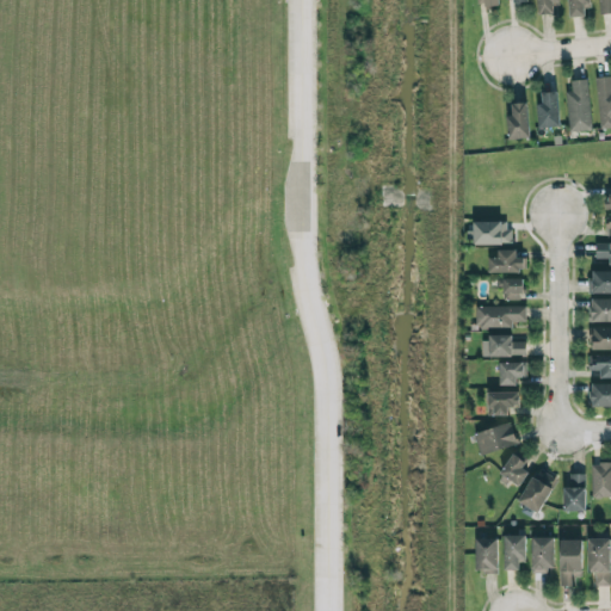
[(536,0),(536,14),(553,13),(553,2),(557,2),(557,0),(536,0)]
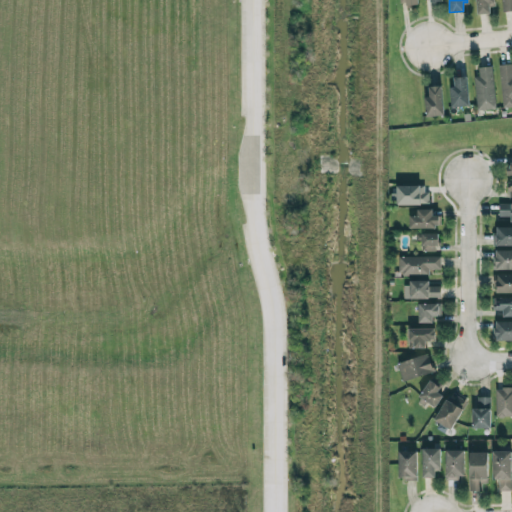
[(493,13),(492,0),(475,0),(476,14),(493,13)]
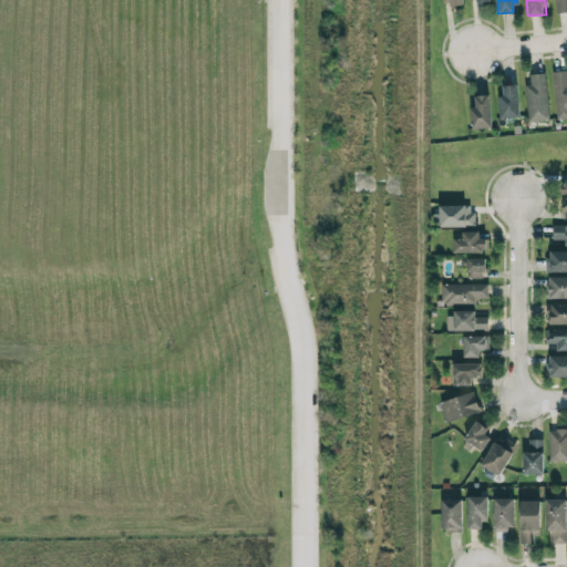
[(566,12),(566,0),(554,0),(555,13),(566,12)]
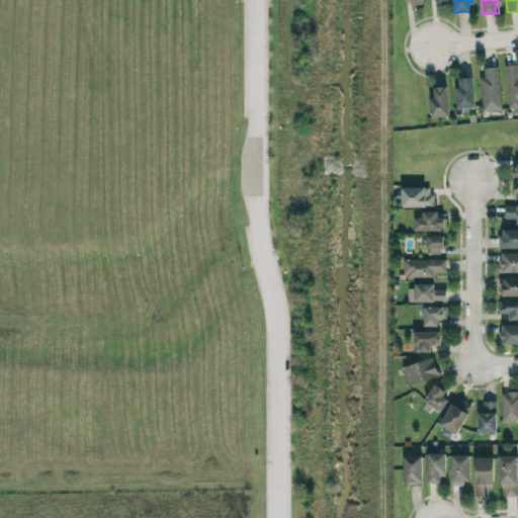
[(505,65),(507,109),(517,108),(517,75),(517,76),(517,65),(505,65)]
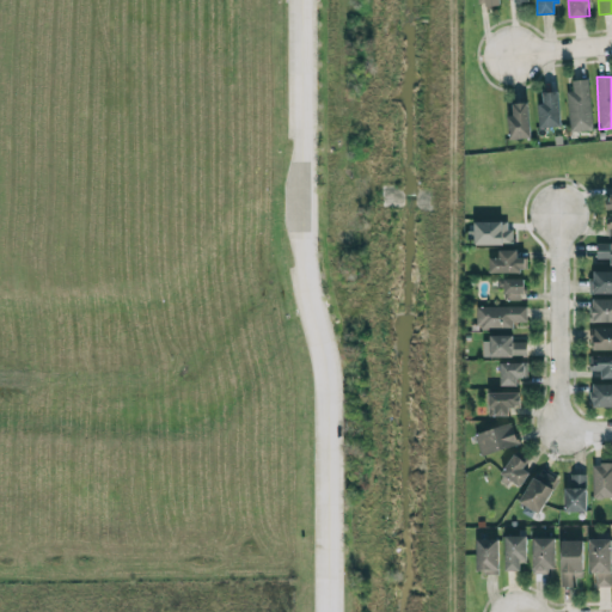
[(569,132),(591,130),(588,79),(570,80),(571,91),(567,91),(569,132)]
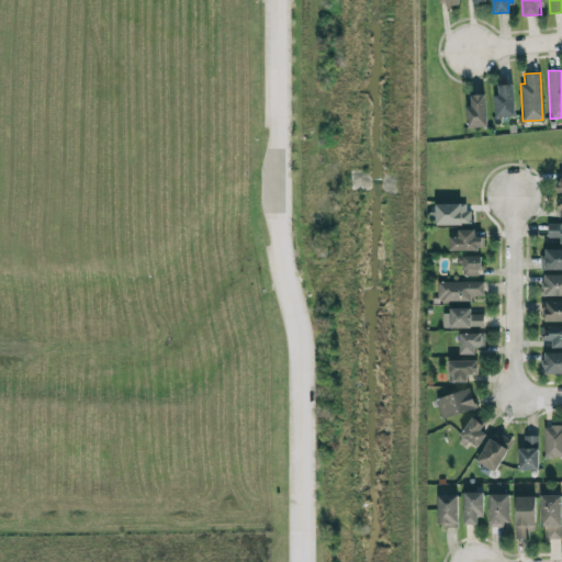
[(494,116),(513,116),(512,83),(497,85),(497,94),(494,94),(494,116)]
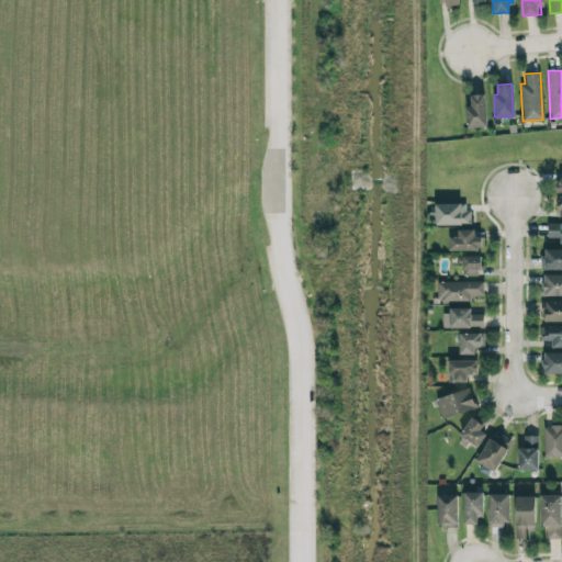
[(484,94),(470,94),(470,105),(465,105),(467,127),(485,126),(484,94)]
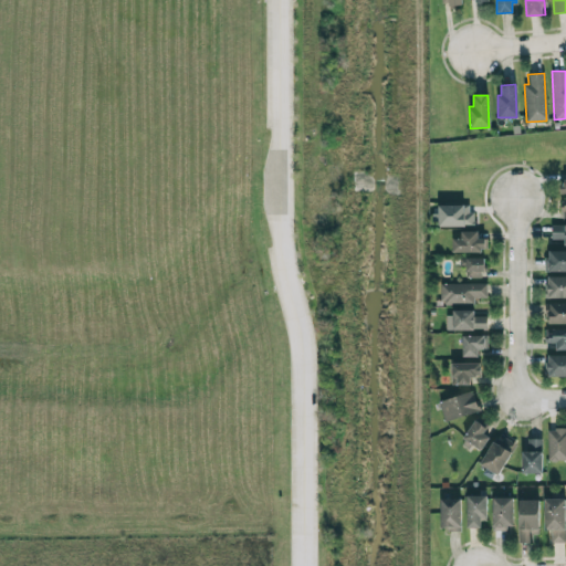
[(438,227),(472,226),(471,205),(437,206),(438,227)]
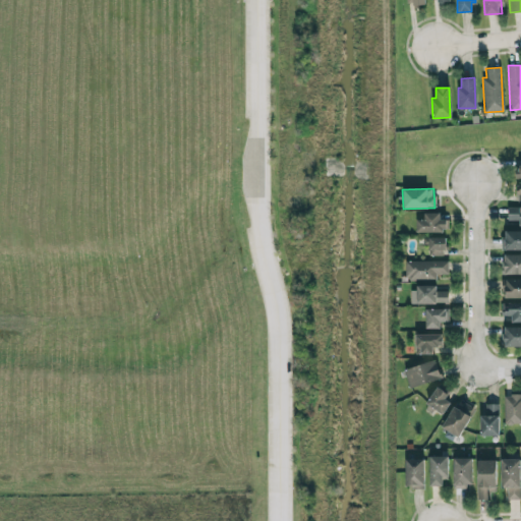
[(520,225),(520,207),(507,208),(507,220),(518,220),(519,225),(520,225)]
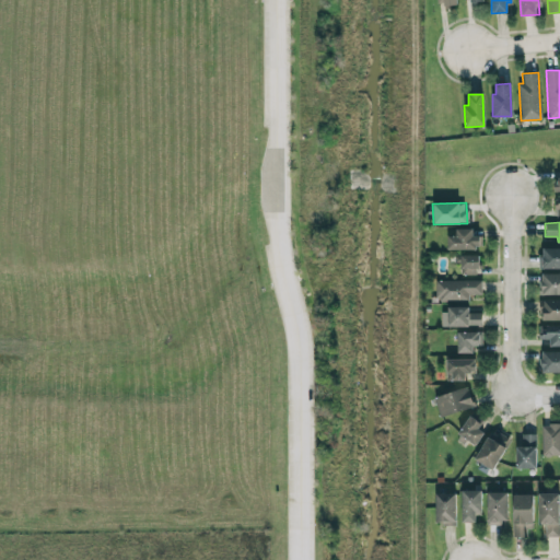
[(481,249),(481,235),(473,235),(473,229),(455,229),(455,236),(447,235),(447,248),(481,249)]
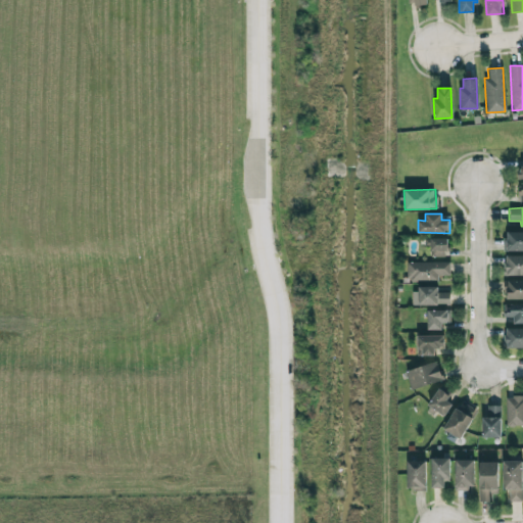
[(522,250),(522,231),(505,232),(505,250),(522,250)]
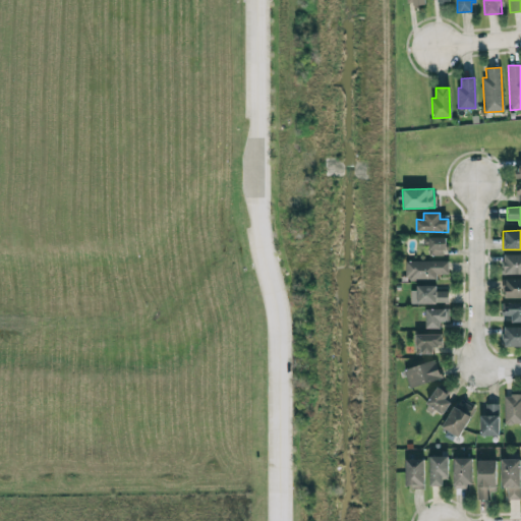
[(445,237),(425,237),(426,255),(445,254),(445,237)]
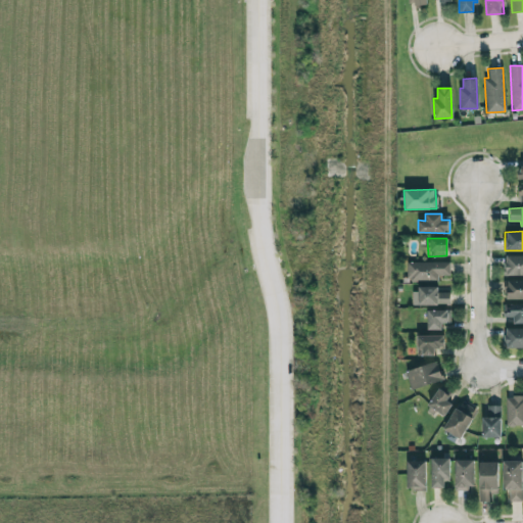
[(522,254),(505,255),(505,275),(522,275),(522,254)]
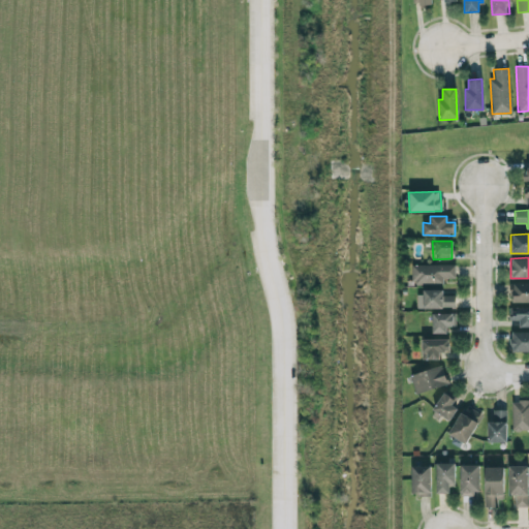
[(442,284),(442,278),(455,278),(455,266),(412,265),(411,283),(442,284)]
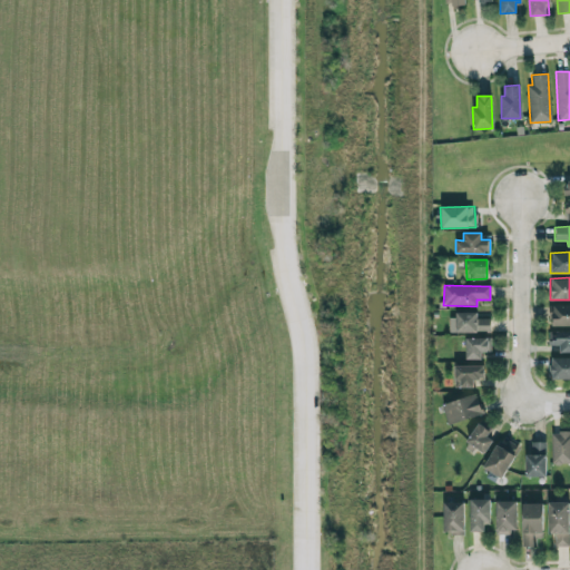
[(569,325),(569,305),(550,306),(550,326),(569,325)]
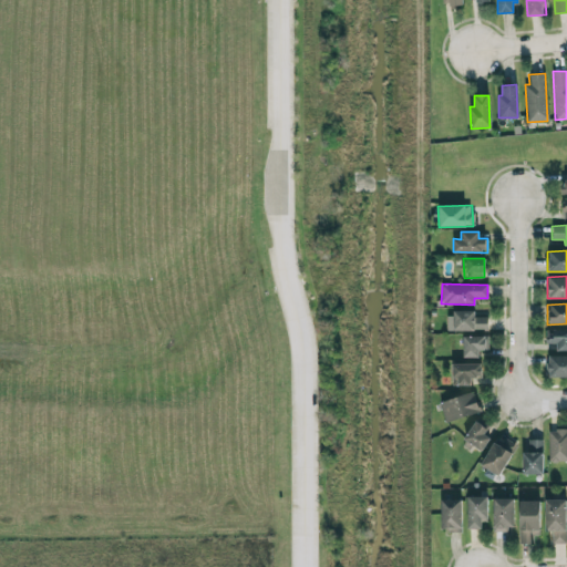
[(474,312),(446,312),(446,330),(487,330),(487,317),(474,317),(474,312)]
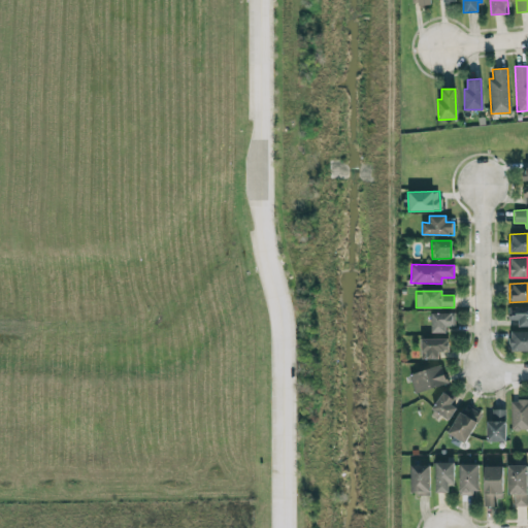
[(527,305),(507,306),(508,320),(518,320),(518,324),(527,324),(527,305)]
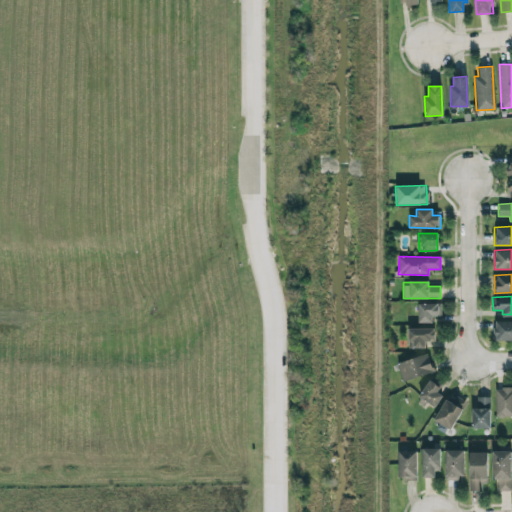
[(418,323),(432,322),(432,316),(441,316),(440,303),(417,304),(418,323)]
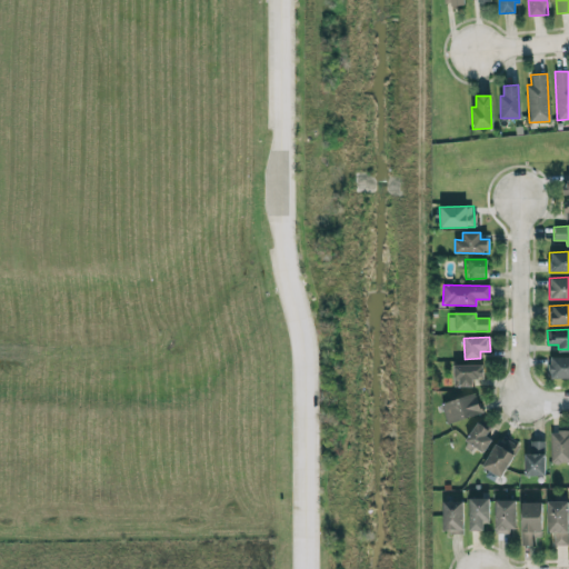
[(550,378),(568,378),(568,357),(550,357),(550,378)]
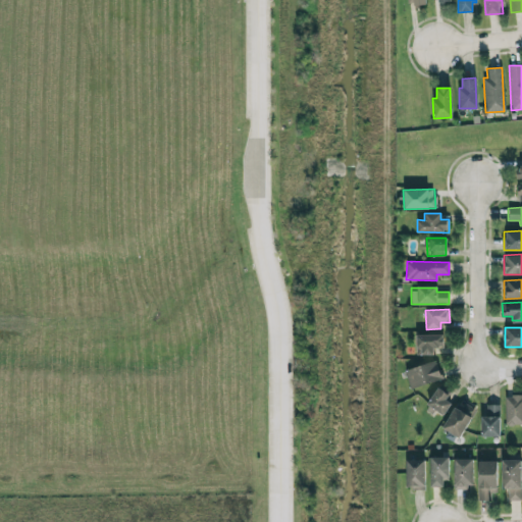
[(416,334),(416,354),(434,354),(434,347),(442,347),(442,334),(416,334)]
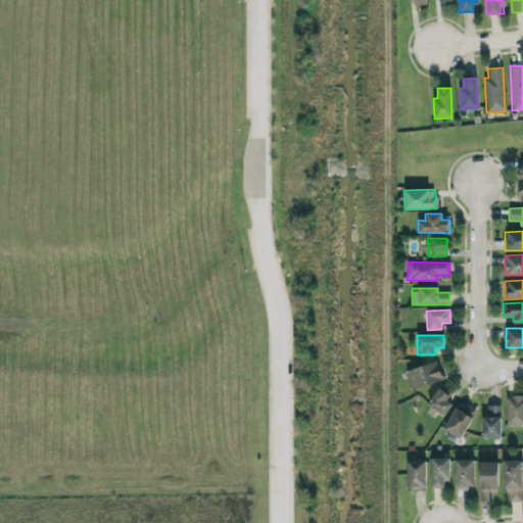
[(442,379),(436,361),(405,372),(411,390),(442,379)]
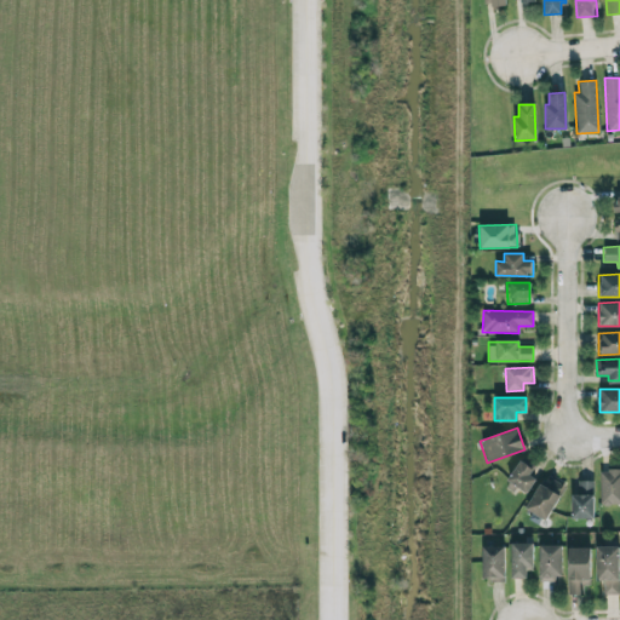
[(538,475),(518,461),(506,480),(526,493),(538,475)]
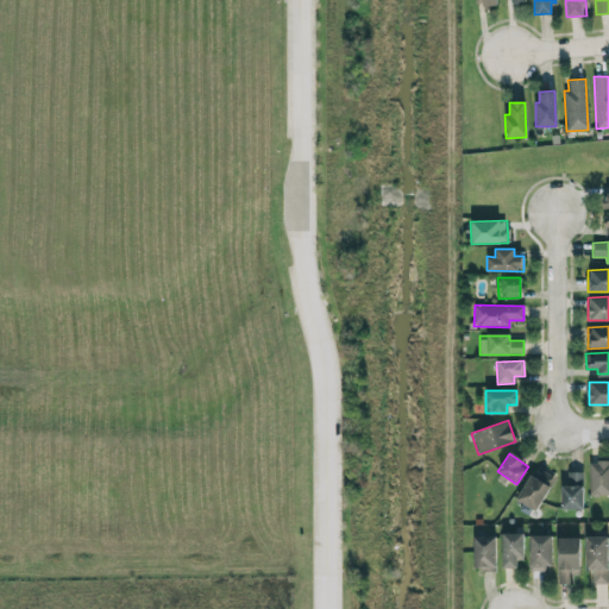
[(589,496),(608,495),(608,460),(588,462),(589,496)]
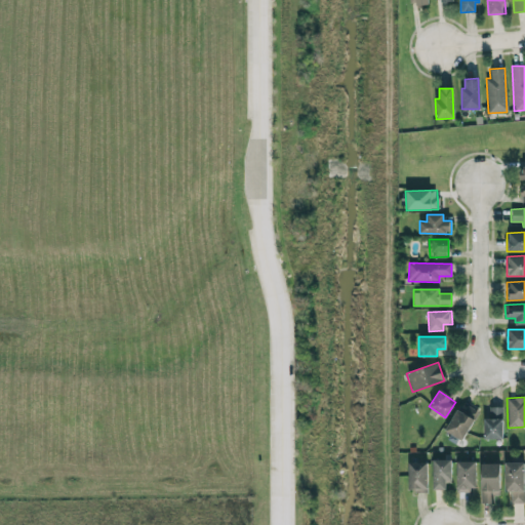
[(477,409),(459,401),(445,432),(462,440),(477,409)]
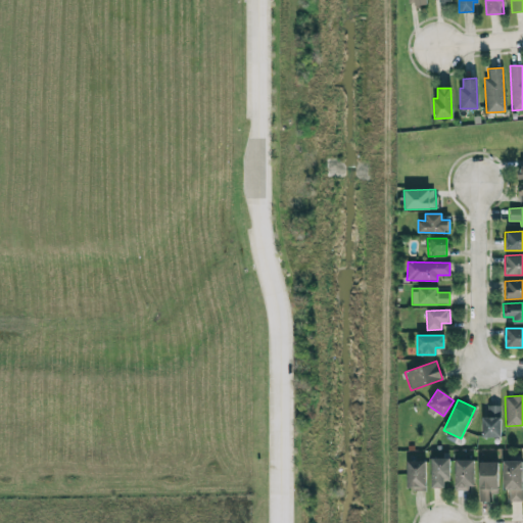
[(482,437),(501,437),(500,406),(482,406),(482,437)]
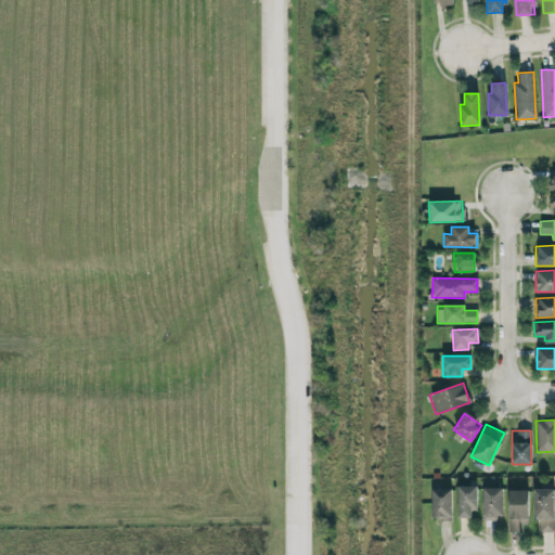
[(475,486),(456,486),(457,517),(476,517),(475,486)]
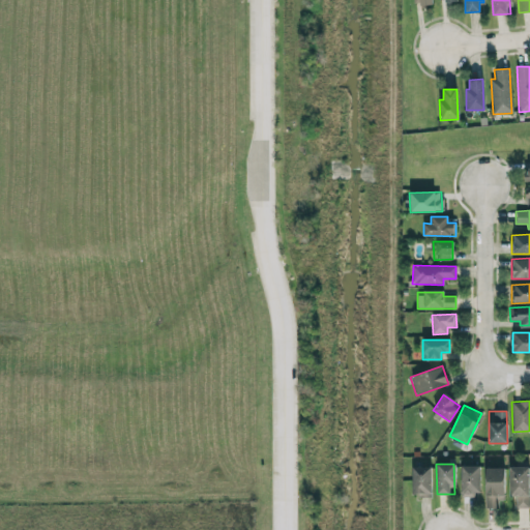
[(431,466),(412,467),(412,496),(431,496),(431,466)]
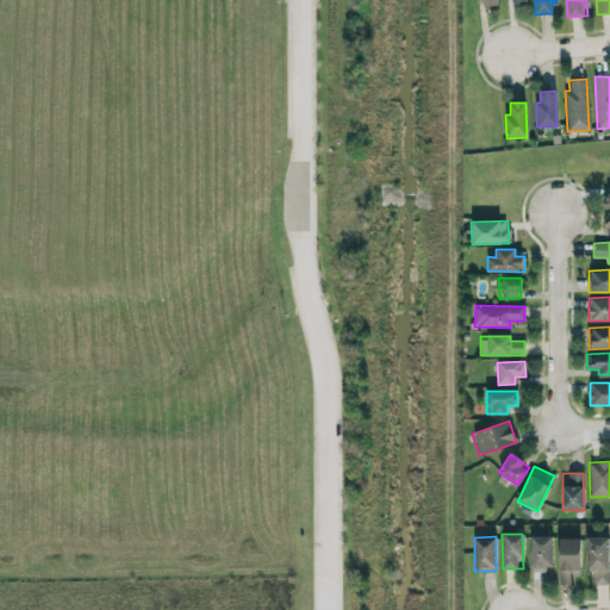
[(553,536),(529,536),(529,571),(552,571),(553,536)]
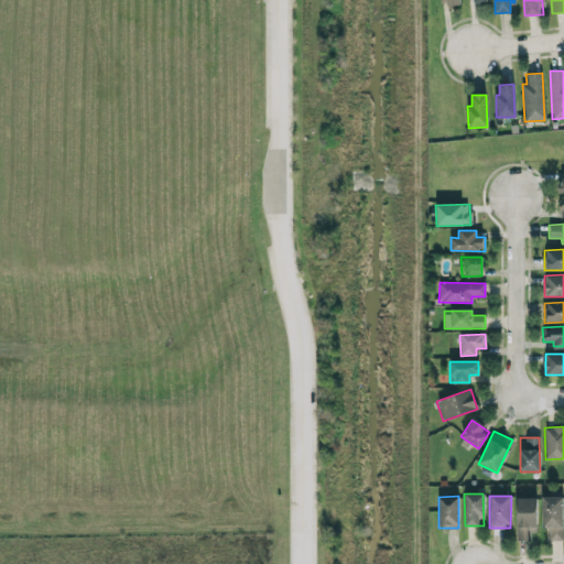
[(563,497),(542,497),(542,529),(549,529),(548,541),(562,541),(563,497)]
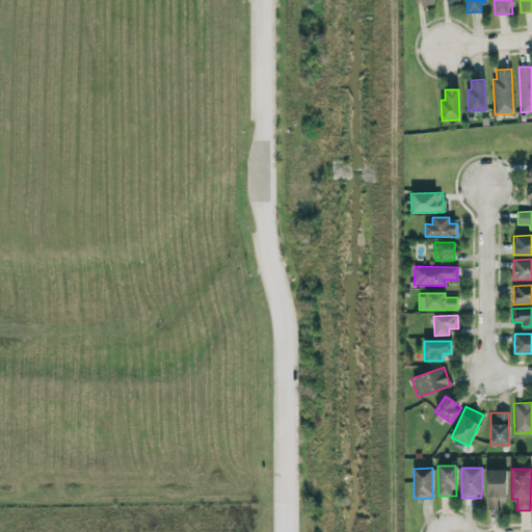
[(487,510),(499,510),(499,502),(506,502),(506,470),(486,470),(487,510)]
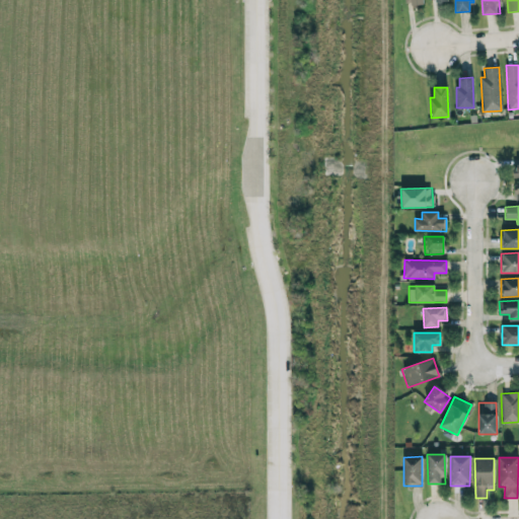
All buildings are outlined.
